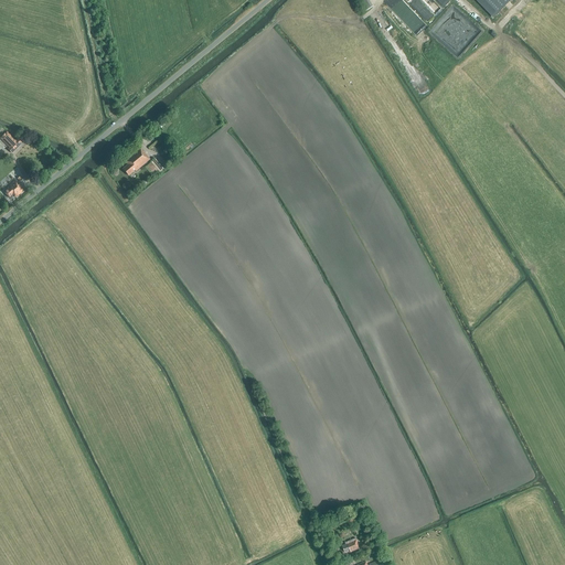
[(358,0),(365,11),(371,8),(365,0),(358,0)]
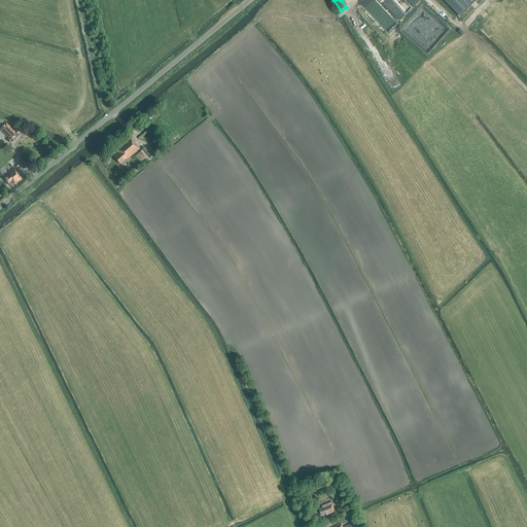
[(477,0),(444,0),(460,16),(477,0)]
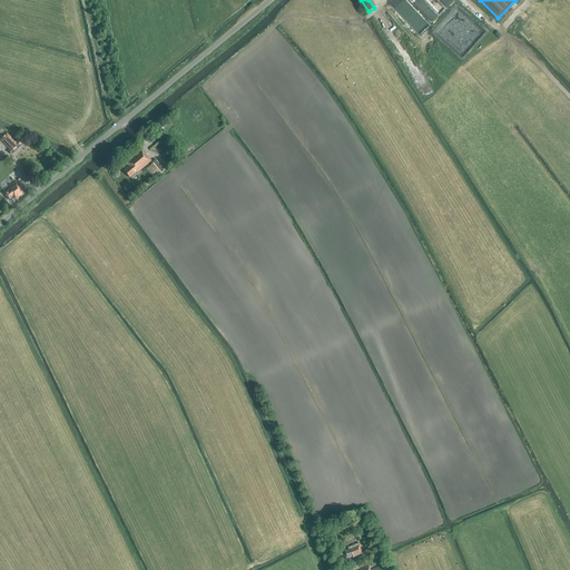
[(17,141),(7,133),(0,139),(9,149),(8,150),(11,155),(15,153),(13,151),(19,146),(19,147),(22,145),(18,140),(17,141)]
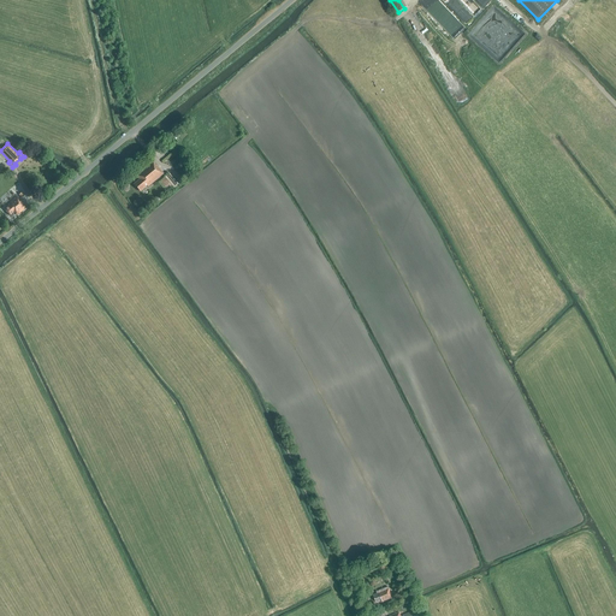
[(155,165),(152,161),(136,176),(140,179),(134,184),(140,191),(147,187),(148,187),(164,175),(161,172),(155,165)]
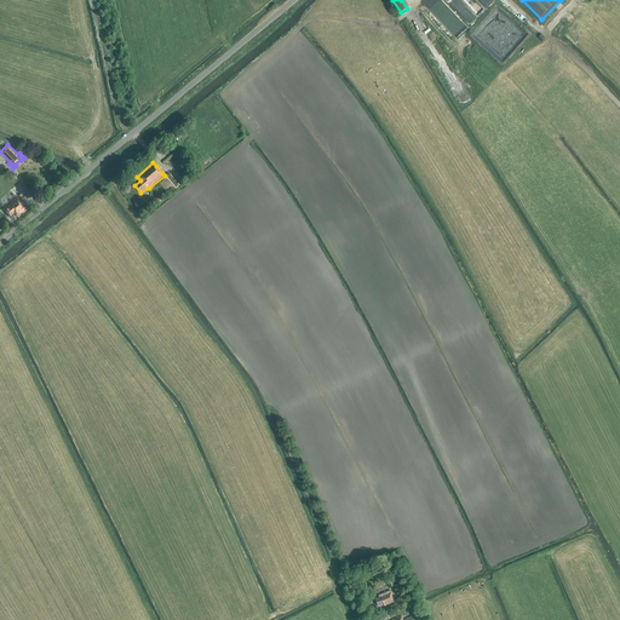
[(176,189),(181,185),(171,174),(160,184),(167,193),(174,188),(176,189)]
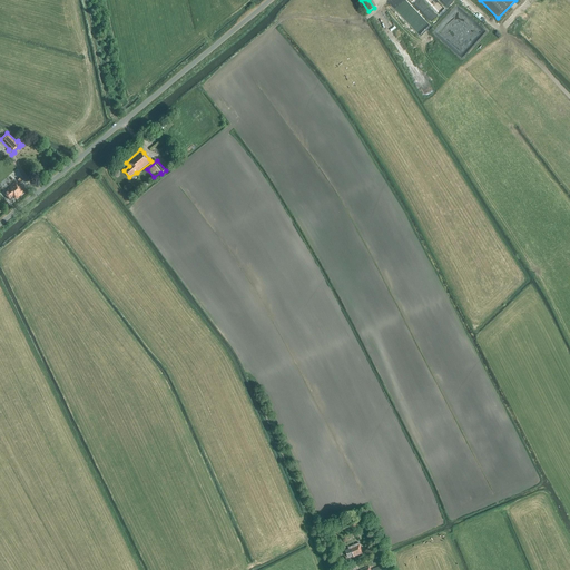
[(16,199),(23,193),(21,190),(21,189),(16,183),(7,189),(8,190),(5,194),(9,200),(13,197),(16,199)]
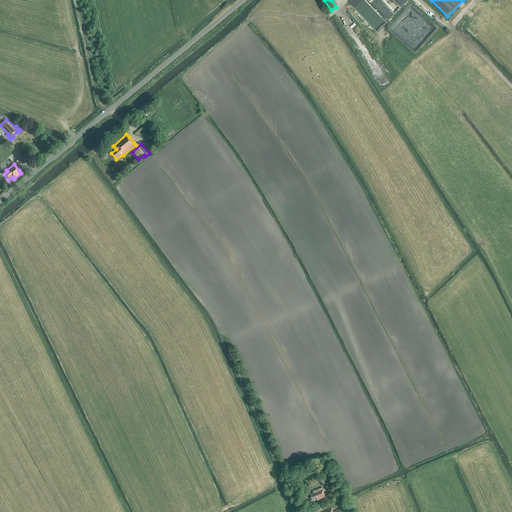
[(318,500),(326,497),(323,489),(310,495),(312,500),(317,498),(318,500)]
